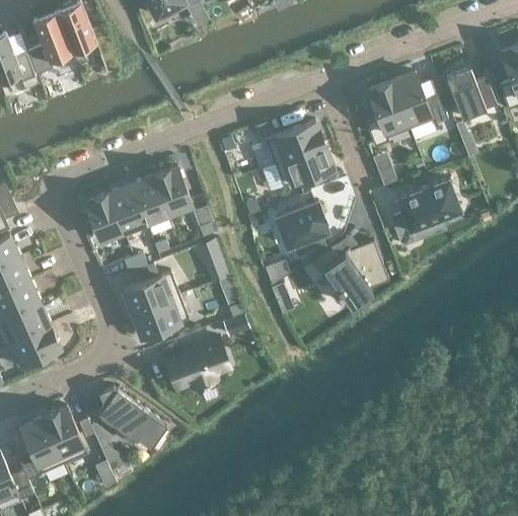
[(187,6),(198,0),(147,0),(157,16),(185,2),(187,6)]
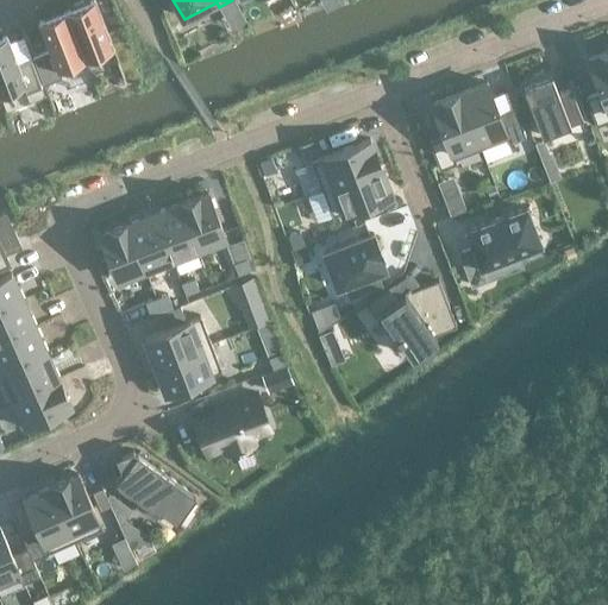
[(95,4),(68,14),(85,60),(113,49),(95,4)]
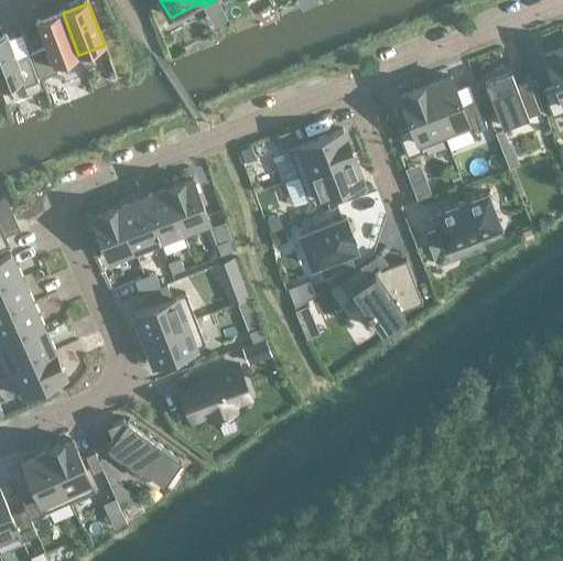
[(47,51),(32,56),(42,79),(57,74),(56,69),(80,60),(78,55),(63,13),(36,23),(47,51)]
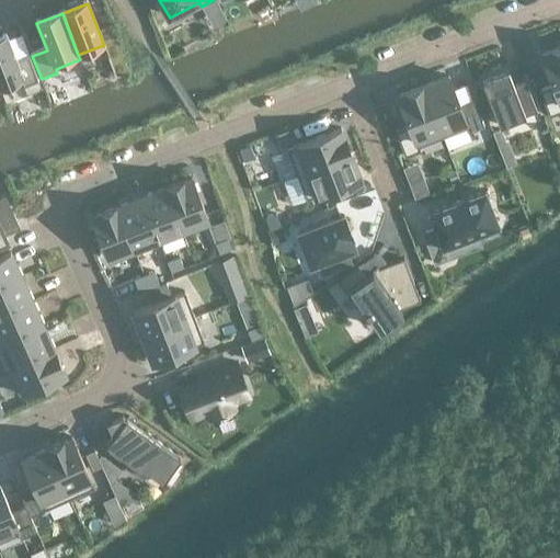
[(112,27),(101,32),(111,57),(122,53),(112,27)]
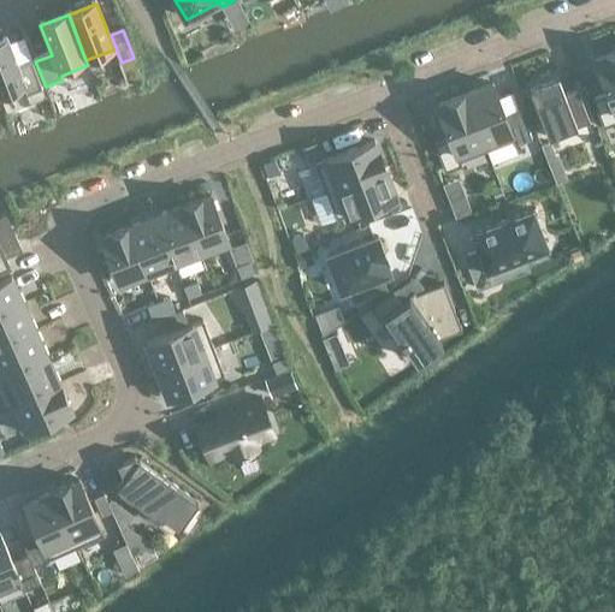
[(7,40),(0,42),(0,100),(6,114),(31,105),(29,97),(43,91),(33,64),(18,69),(7,40)]
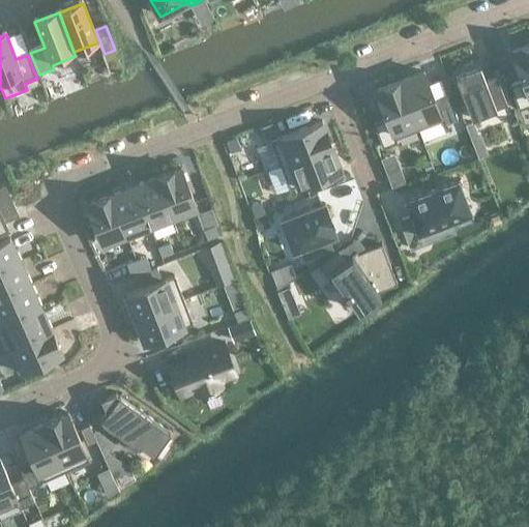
[(523,82),(510,87),(520,112),(528,108),(528,46),(512,53),(523,82)]
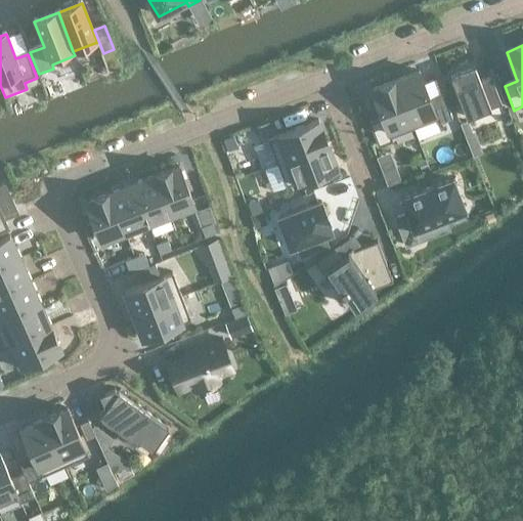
[(467,119),(502,105),(491,79),(481,83),(476,69),(451,78),(467,119)]
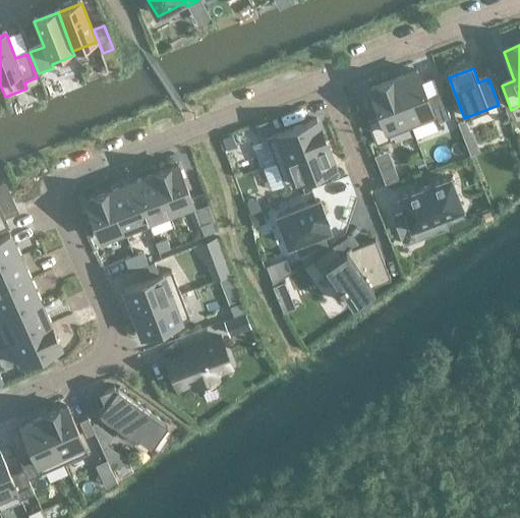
[(417,72),(394,81),(412,129),(434,120),(436,124),(450,119),(441,95),(427,100),(417,72)]
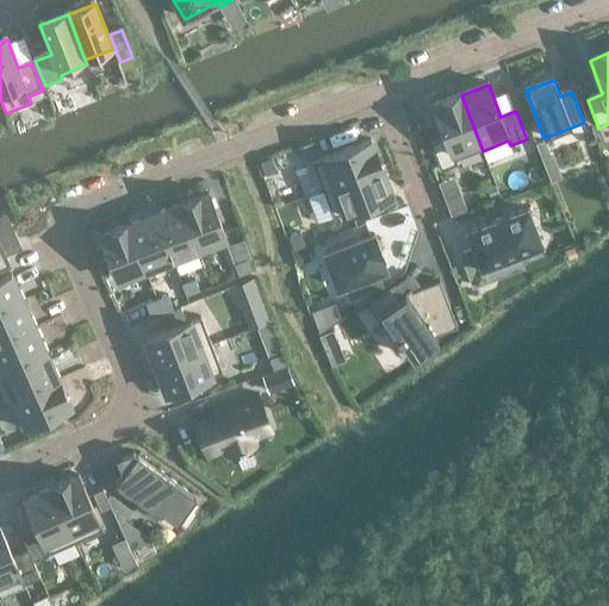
[(446,138),(430,144),(441,173),(458,166),(457,161),(483,151),(461,95),(433,106),(446,138)]
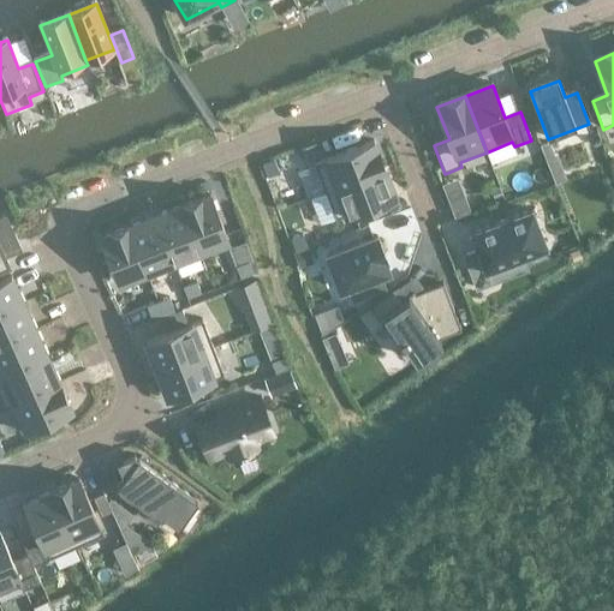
[(375,143),(315,166),(326,193),(386,171),(375,143)]
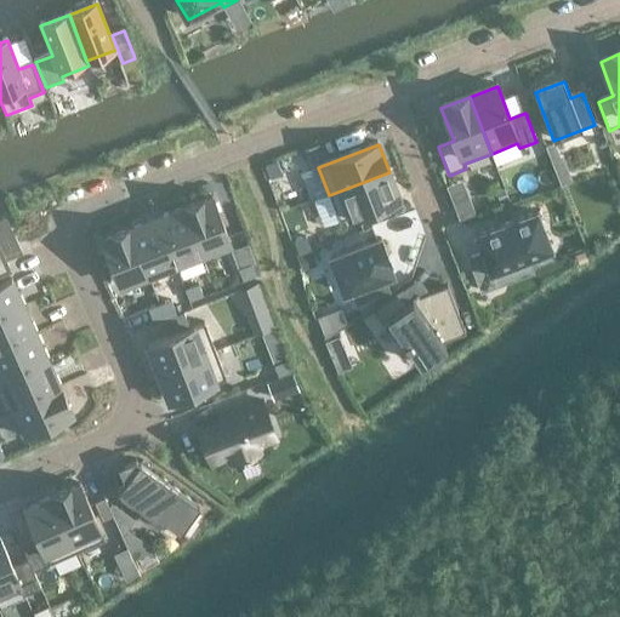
[(559,158),(556,147),(546,149),(551,161),(559,158)]
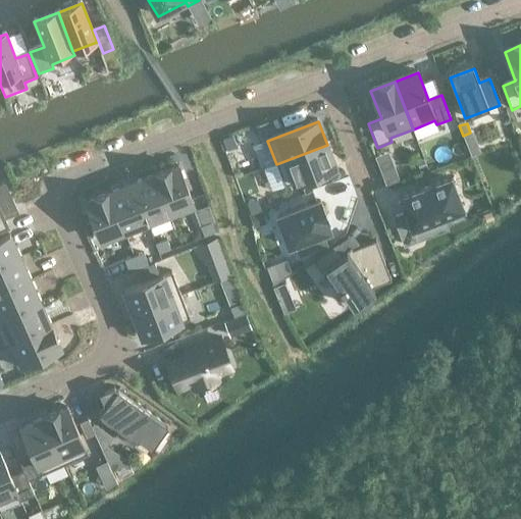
[(233,137),(223,141),(228,152),(238,148),(233,137)]
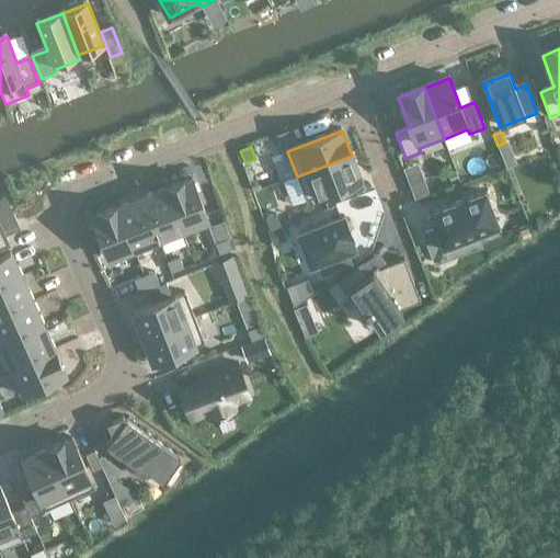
[(352,156),(297,177),(307,202),(361,181),(352,156)]
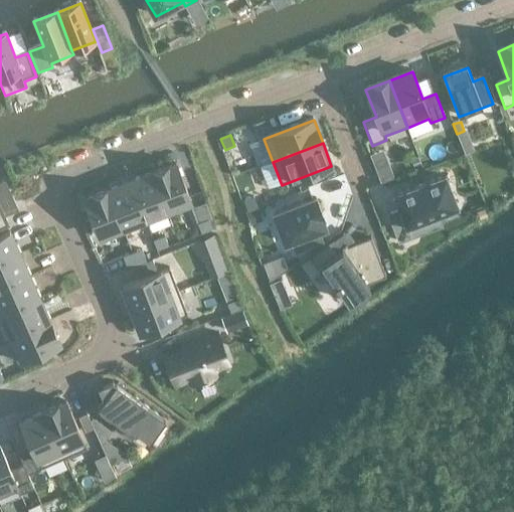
[(177,164),(153,173),(170,216),(171,216),(169,211),(191,203),(177,164)]
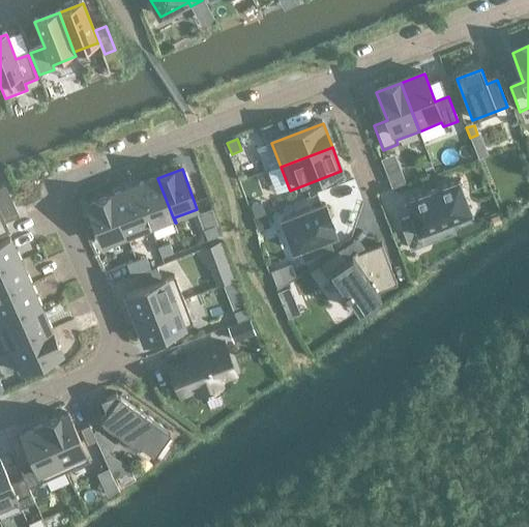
[(402,176),(389,180),(392,189),(406,184),(403,175),(402,176)]
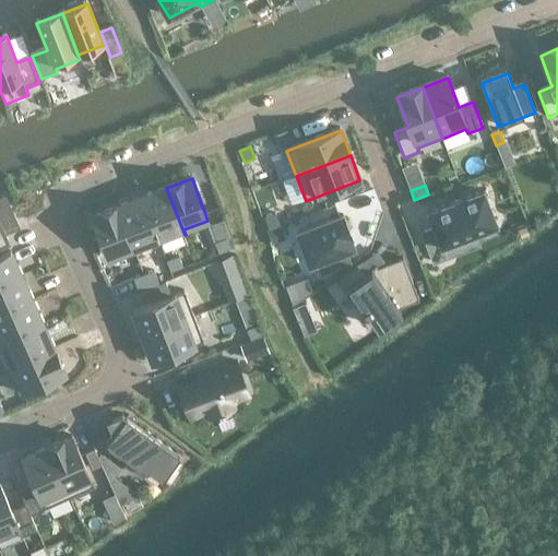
[(166,188),(142,198),(159,244),(185,235),(166,188)]
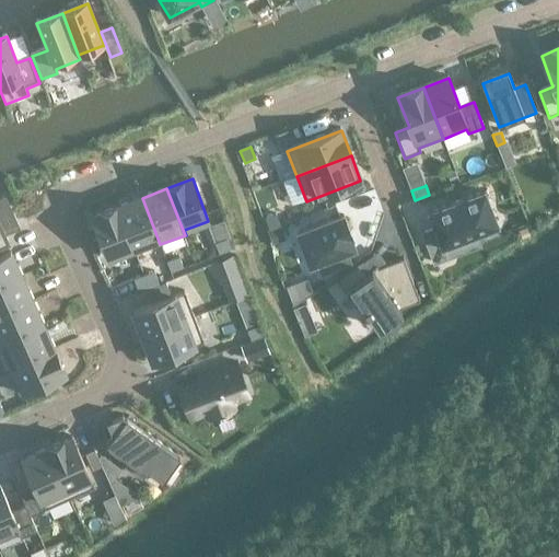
[(444,247),(498,227),(485,193),(429,213),(435,230),(423,234),(435,265),(449,259),(444,247)]
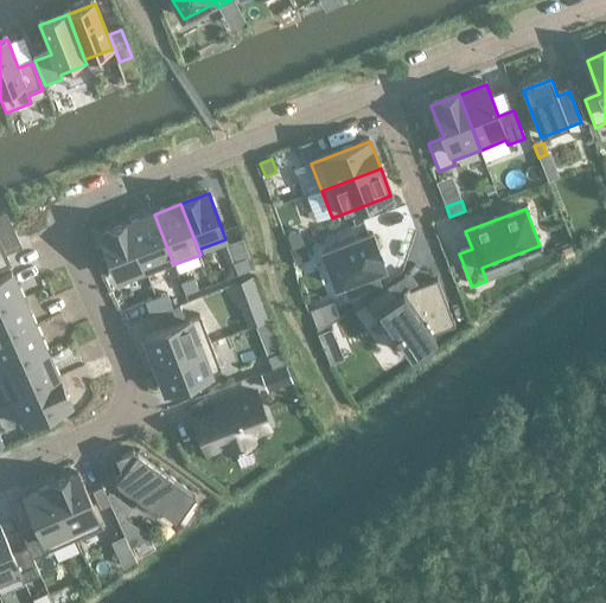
[(154,215),(128,225),(147,275),(173,264),(154,215)]
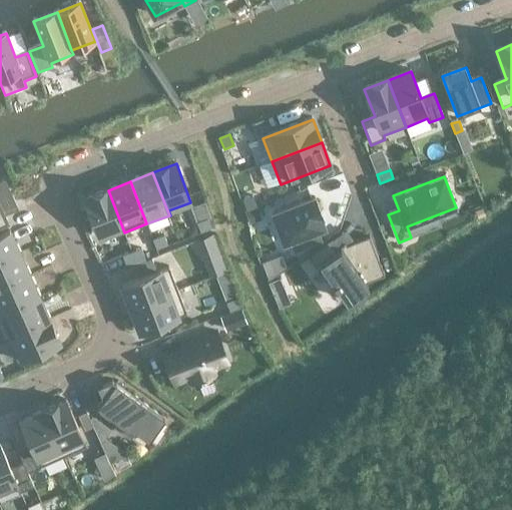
[(0,224),(8,221),(4,212),(14,208),(4,186),(0,187),(0,224)]
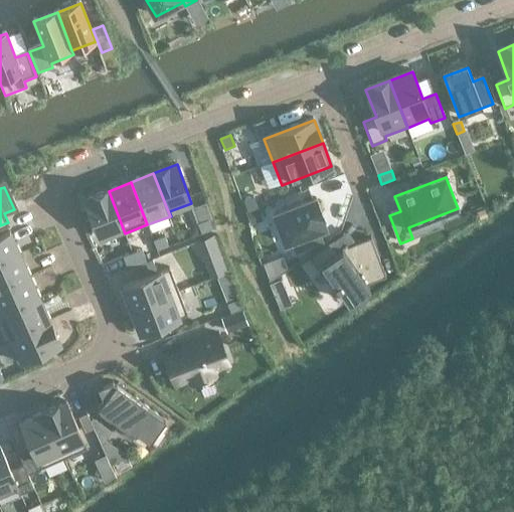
[(109,191),(84,200),(100,238),(123,229),(124,233),(125,233),(109,191)]
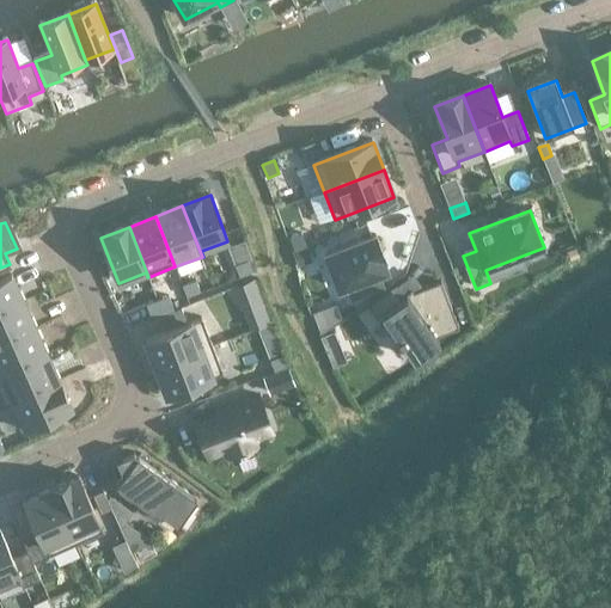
[(303,235),(291,239),(295,252),(307,249),(303,235)]
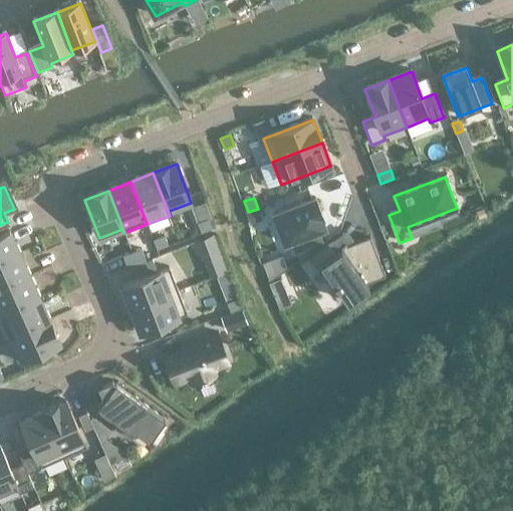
[(318,231),(324,229),(321,219),(323,218),(316,199),(275,215),(286,243),(290,242),(295,254),(322,243),(318,231)]
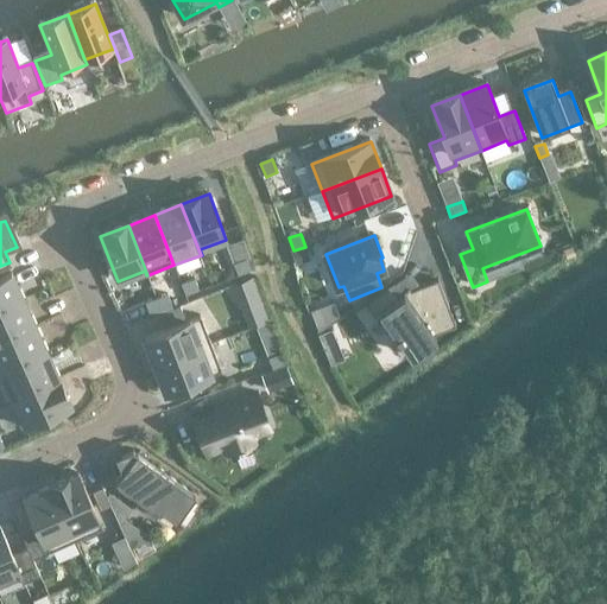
[(303,248),(291,253),(296,267),(309,264),(303,248)]
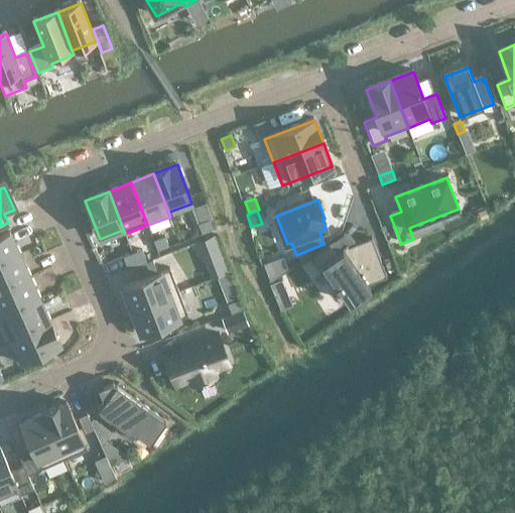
[(210,221),(199,225),(202,235),(214,231),(210,221)]
